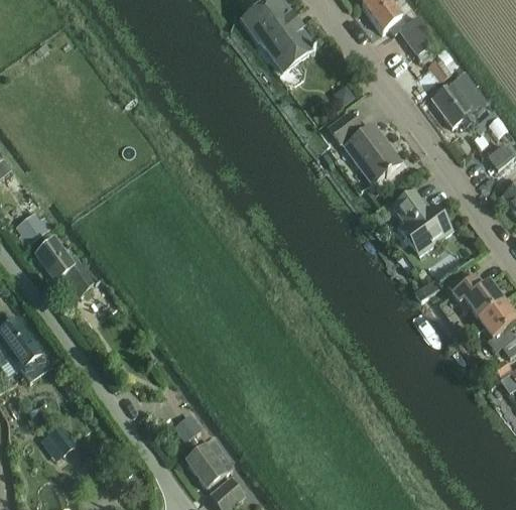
[(315,46),(298,22),(282,0),(265,0),(242,17),(258,39),(260,37),(282,70),(315,46)]
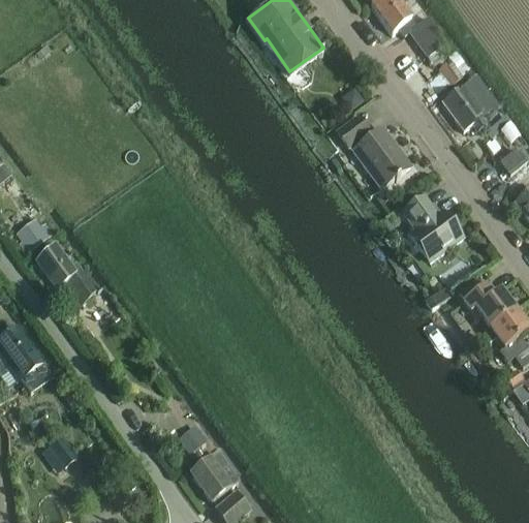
[(369,0),(371,3),(392,31),(397,27),(402,33),(408,30),(426,54),(443,41),(426,17),(415,24),(410,17),(399,1),(401,0),(369,0)]
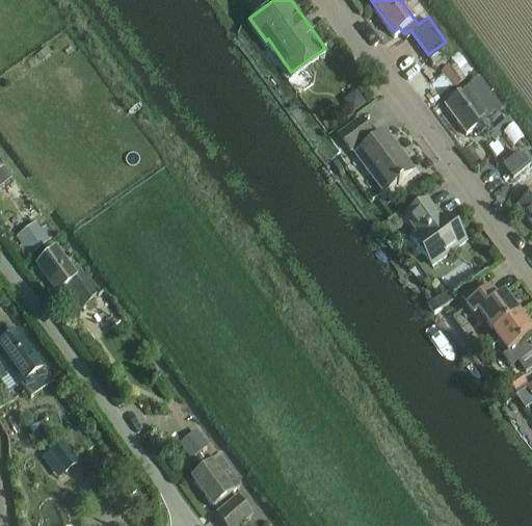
[(442,67),(453,83),(467,74),(454,57),(442,67)]
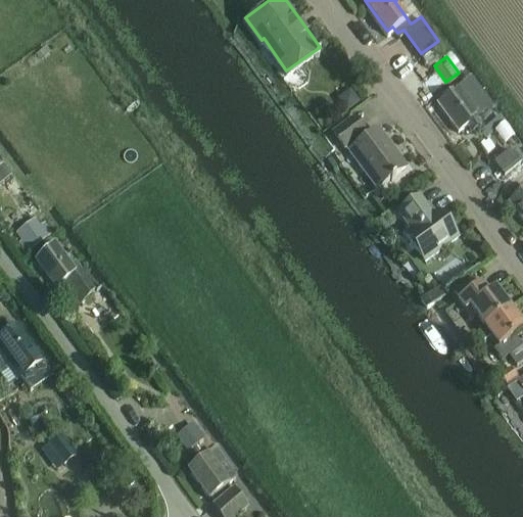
[(456,85),(437,98),(458,126),(468,119),(476,112),(486,104),(466,78),(456,85)]
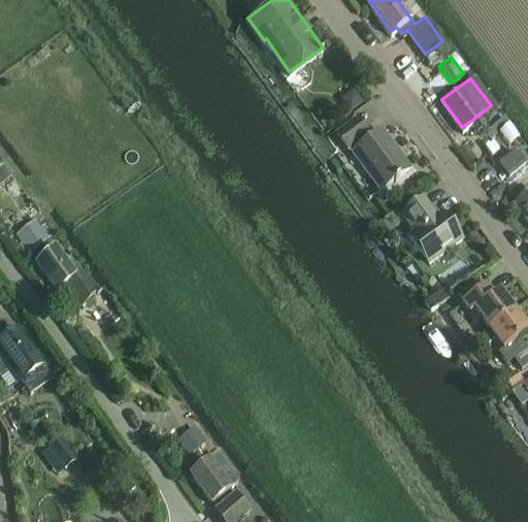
[(355,86),(341,96),(352,109),(365,99),(355,86)]
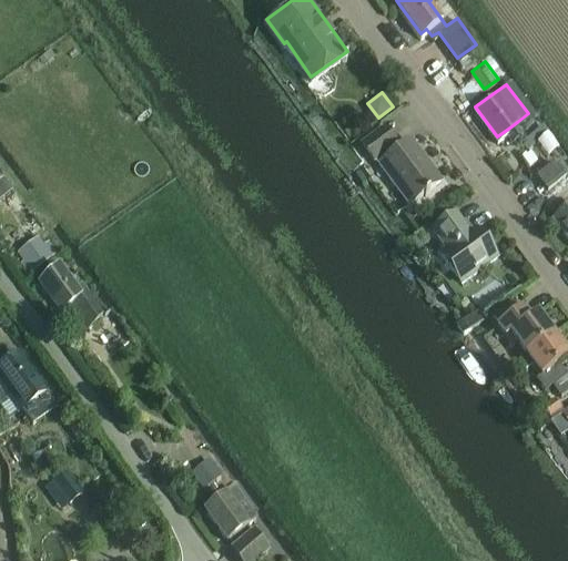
[(361,140),(374,156),(397,139),(384,122),(361,140)]
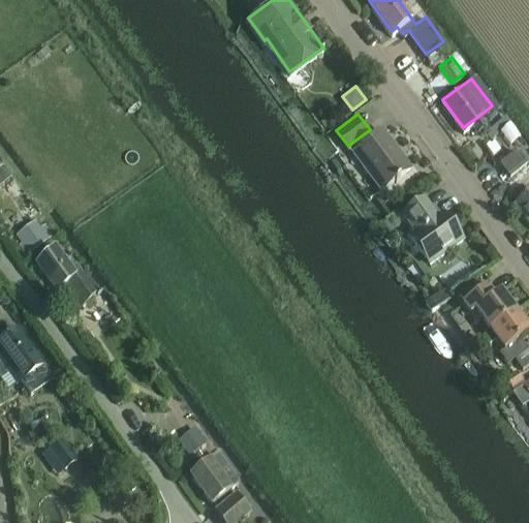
[(380,186),(410,164),(382,126),(352,149),(380,186)]
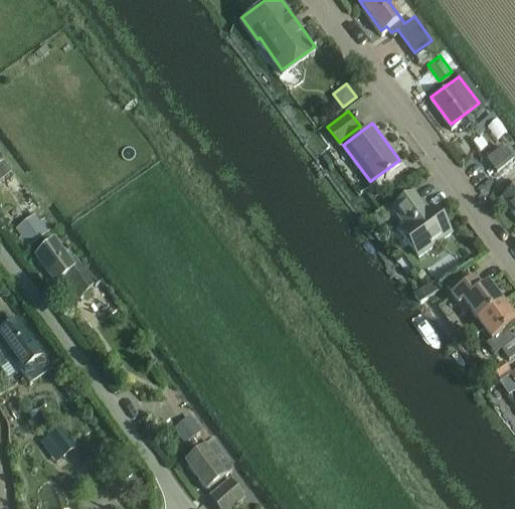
[(503,142),(486,154),(497,168),(513,156),(503,142)]
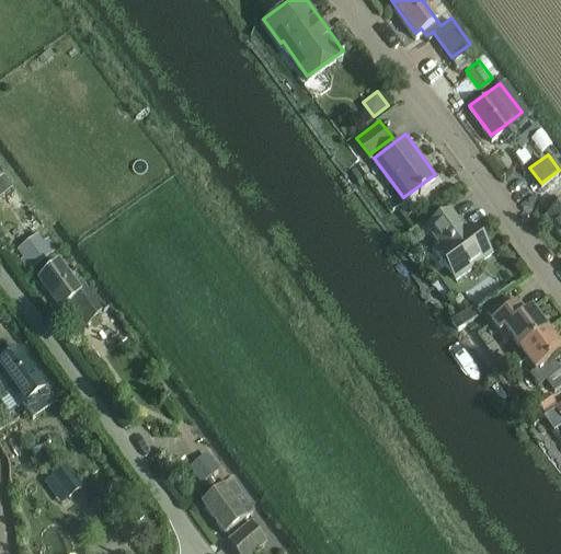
[(560,199),(546,211),(560,230),(560,199)]
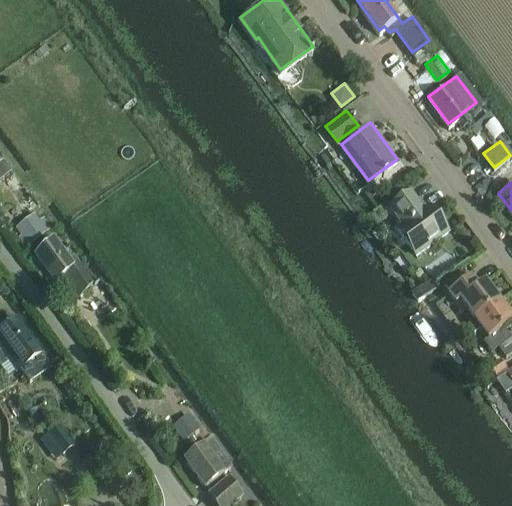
[(396,225),(406,238),(415,251),(448,227),(429,201),(423,205),(410,187),(389,202),(402,221),(396,225)]
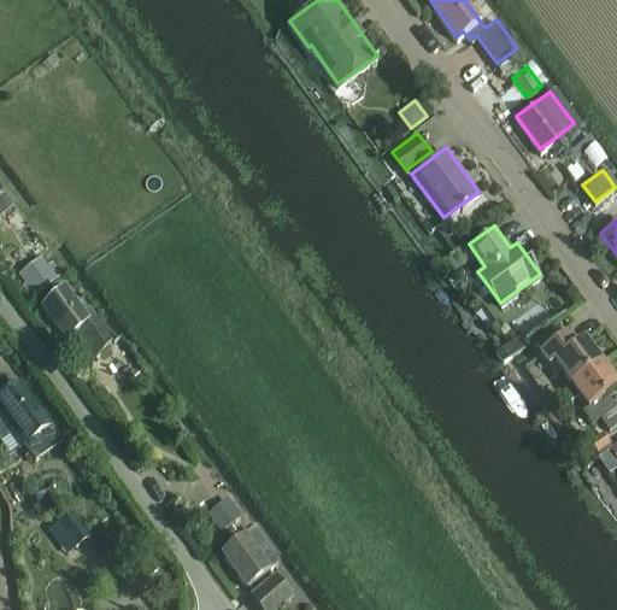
[(457,247),(441,257),(448,268),(464,258),(457,247)]
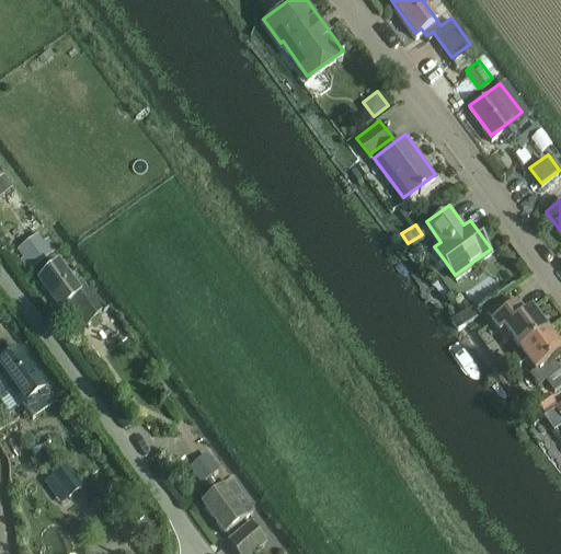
[(26,250),(21,253),(30,264),(47,251),(42,242),(37,237),(24,247),(26,250)]
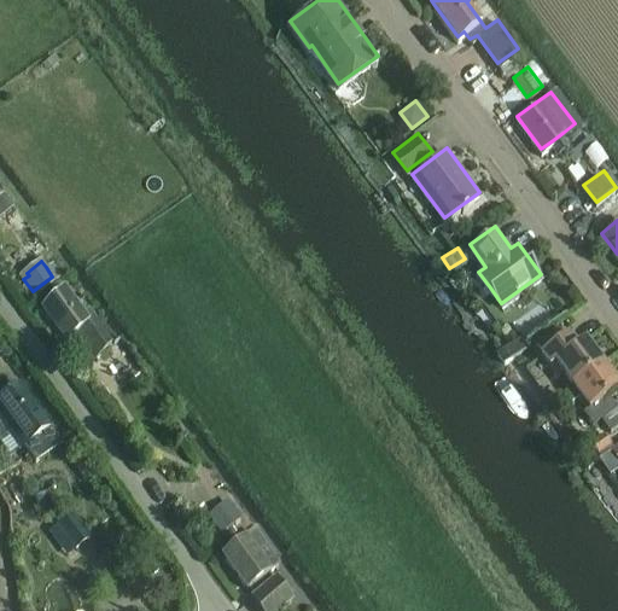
[(94,355),(100,350),(104,355),(114,348),(110,343),(91,318),(97,314),(88,304),(87,306),(81,297),(75,302),(64,286),(41,303),(65,336),(75,329),(94,355)]
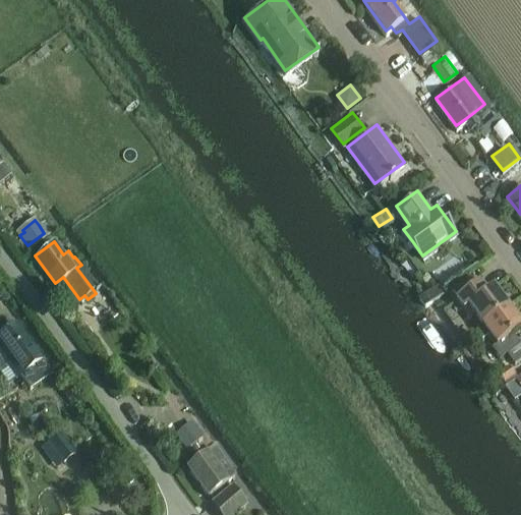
[(470,271),(452,285),(457,293),(455,294),(456,295),(462,304),(470,316),(474,312),(481,322),(508,301),(494,282),(484,288),(477,278),(476,279),(470,271)]
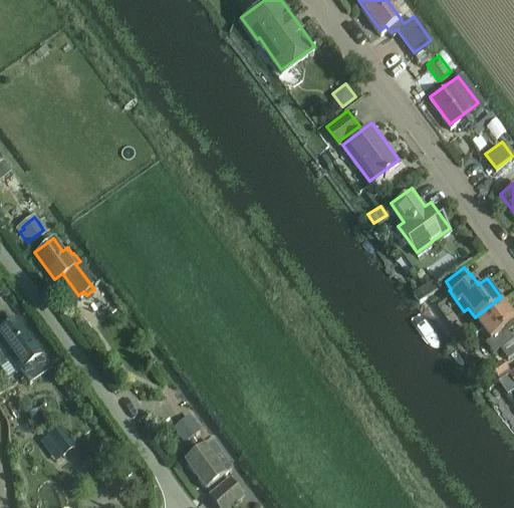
[(418,288),(414,290),(417,294),(421,299),(423,297),(424,296),(430,292),(423,284),(418,288)]
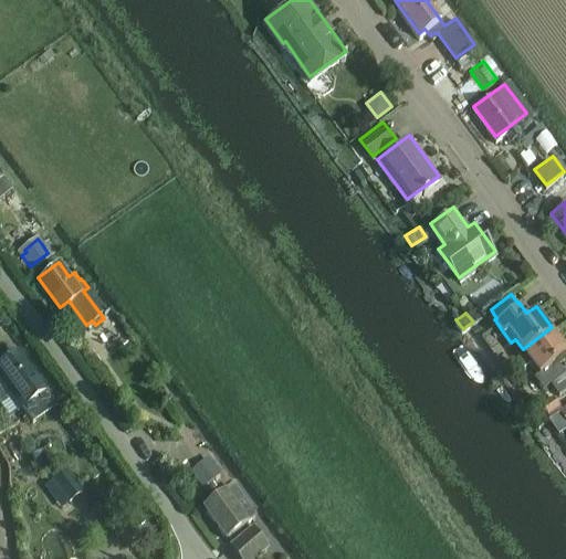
[(523,364),(531,359),(537,369),(533,372),(542,385),(549,379),(558,390),(565,383),(565,366),(564,368),(556,358),(565,350),(565,347),(552,327),(523,349),(516,354),(523,364)]
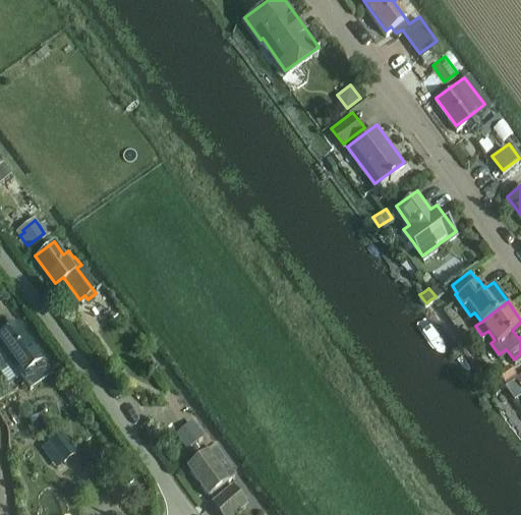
[(0,329),(0,367),(8,379),(16,374),(19,370),(30,384),(47,370),(42,364),(47,360),(42,354),(16,318),(0,329)]
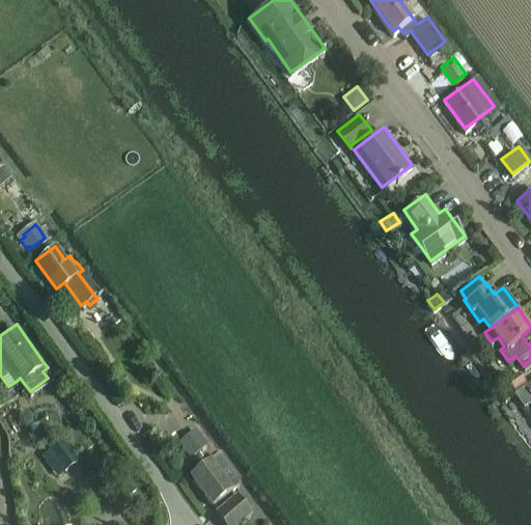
[(513,385),(519,382),(526,377),(520,367),(507,377),(513,385)]
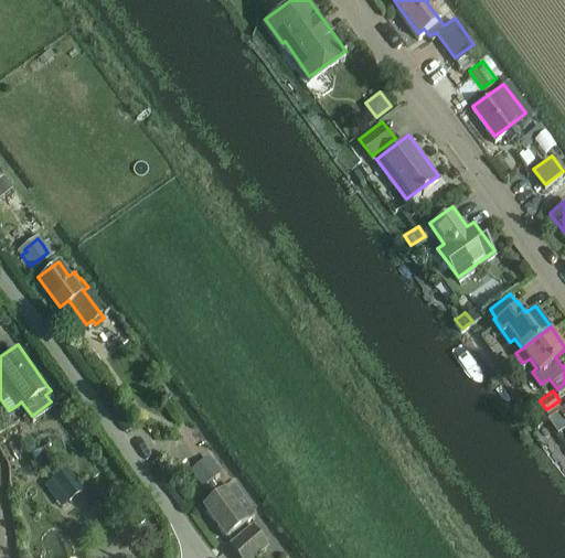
[(74,411),(66,417),(76,431),(84,427),(74,411)]
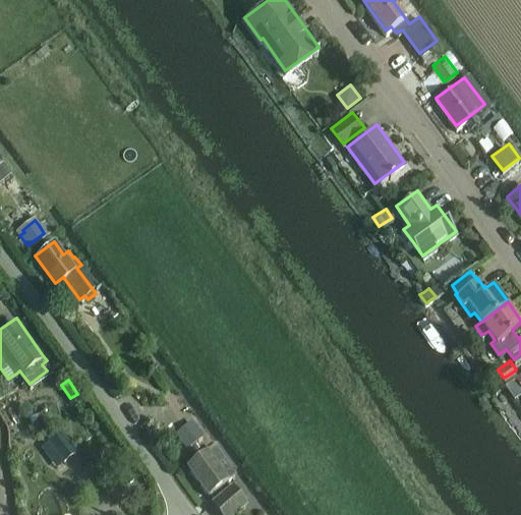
[(30,407),(29,410),(30,413),(31,416),(32,419),(34,421),(37,423),(40,425),(43,425),(46,426),(49,425),(52,424),(55,422),(57,420),(59,417),(60,414),(60,411),(60,407),(59,404),(57,402),(55,399),(53,397),(50,396),(47,395),(44,395),(40,396),(37,397),(35,399),(33,401),(31,404),(30,407)]
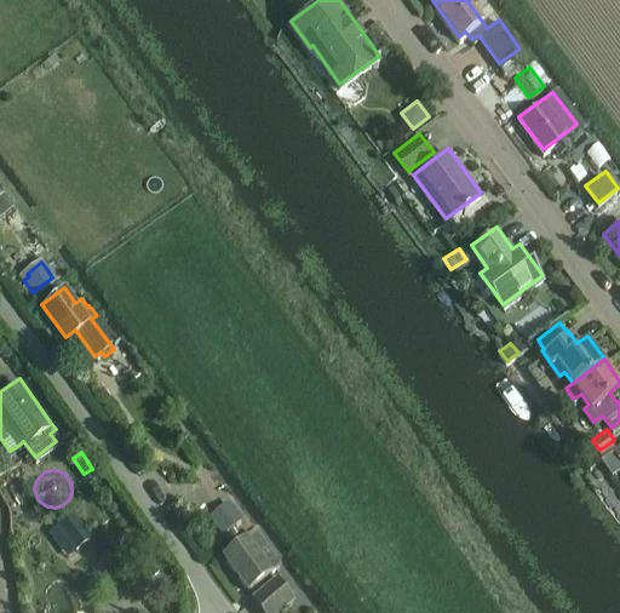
[(233,499),(211,516),(220,528),(242,511),(233,499)]
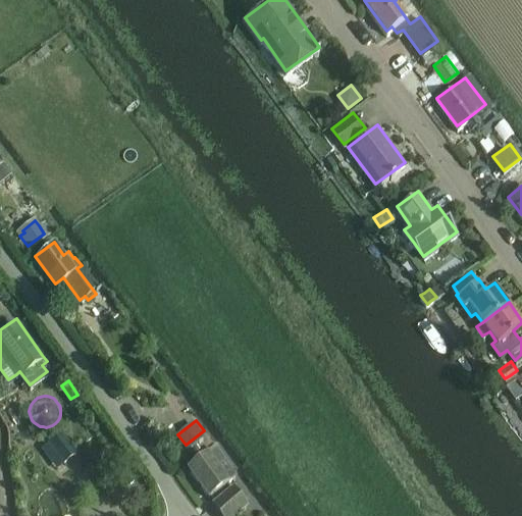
[(165,425),(159,429),(163,436),(170,431),(165,425)]
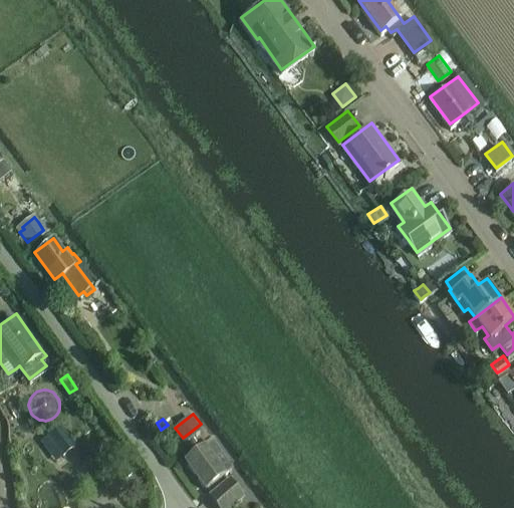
[(47,432),(62,451),(75,442),(60,422),(47,432)]
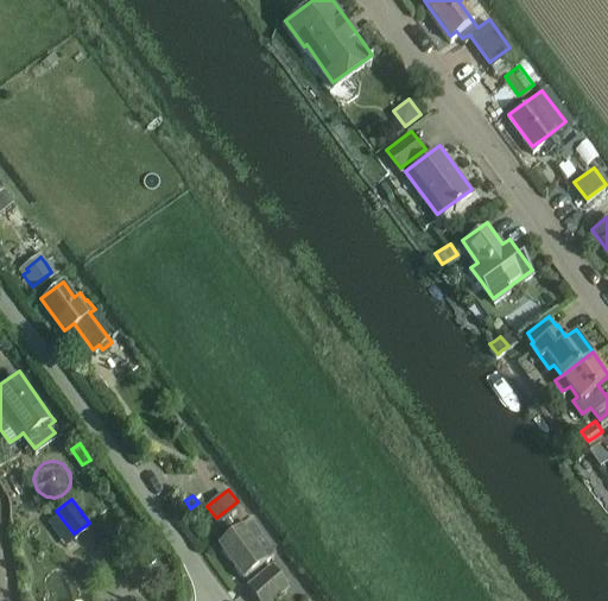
[(126,512),(116,519),(131,538),(140,531),(126,512)]
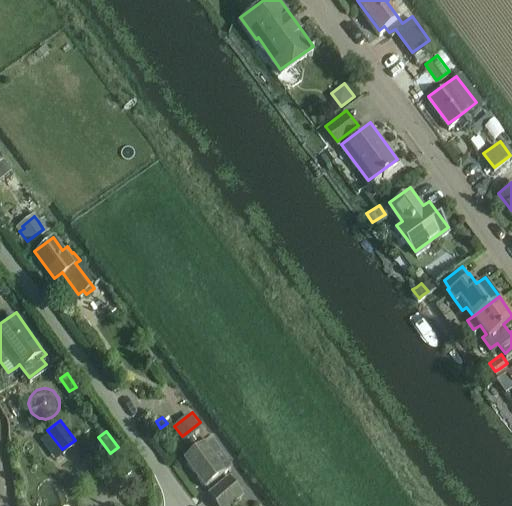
[(204,484),(206,482),(211,489),(209,491),(219,505),(226,505),(241,495),(227,477),(228,477),(223,469),(231,464),(211,437),(184,457),(204,484)]
